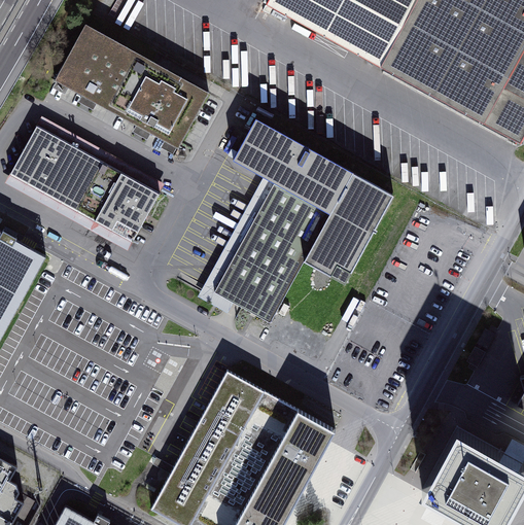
[(268,0),(267,2),(516,137),(523,121),(523,0),(268,0)]
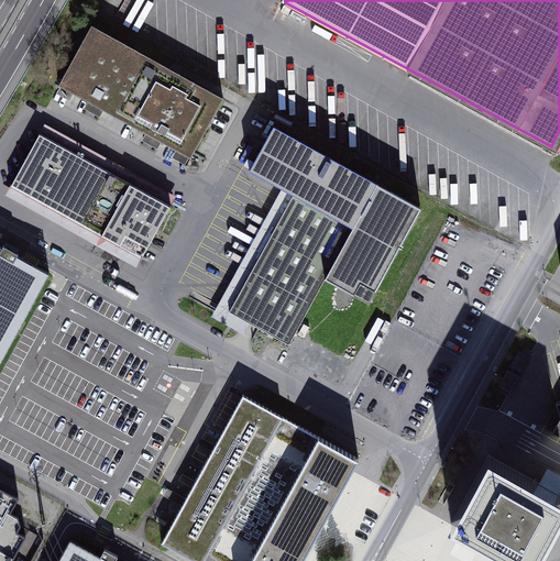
[(69,101),(186,163),(219,100),(102,40),(69,101)]
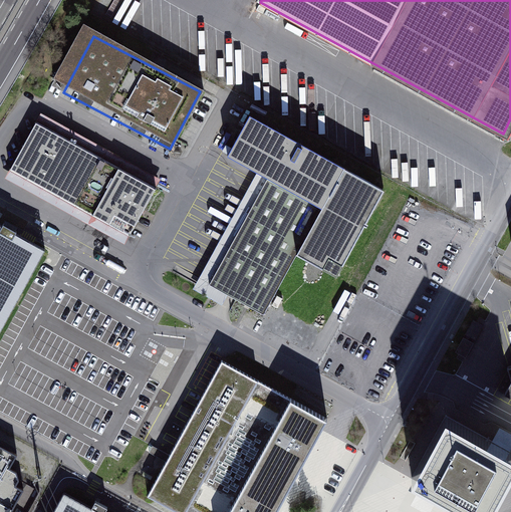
[(35,121),(9,168),(119,231),(146,184),(35,121)]
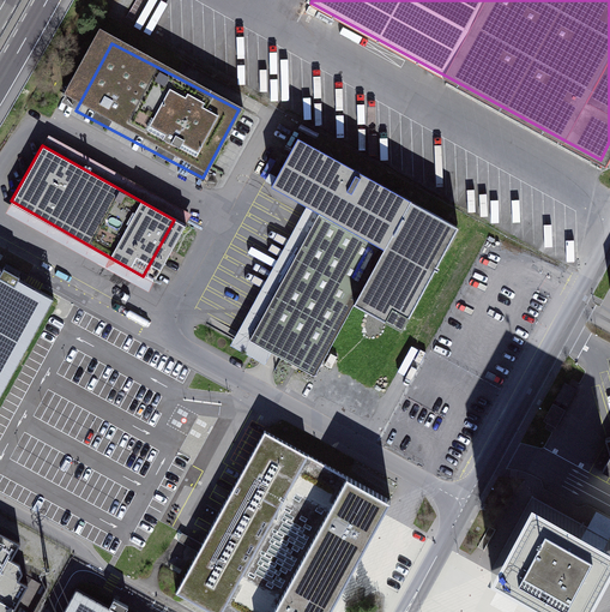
[(239,328),(316,371),(414,197),(336,154),(239,328)]
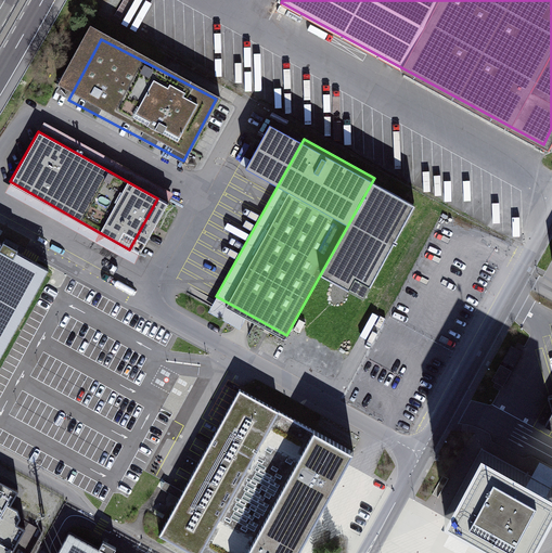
[(0,349),(45,269),(25,259),(0,245),(0,349)]
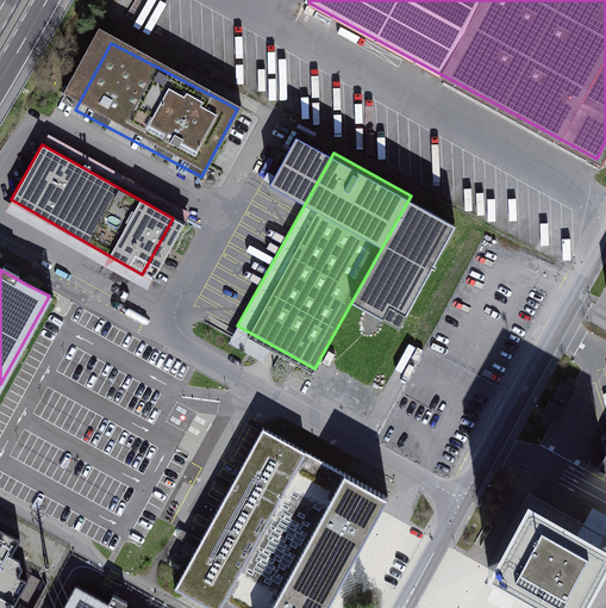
[(389,500),(261,429),(202,539),(194,554),(183,577),(242,607),(332,607),(383,512),(389,500)]
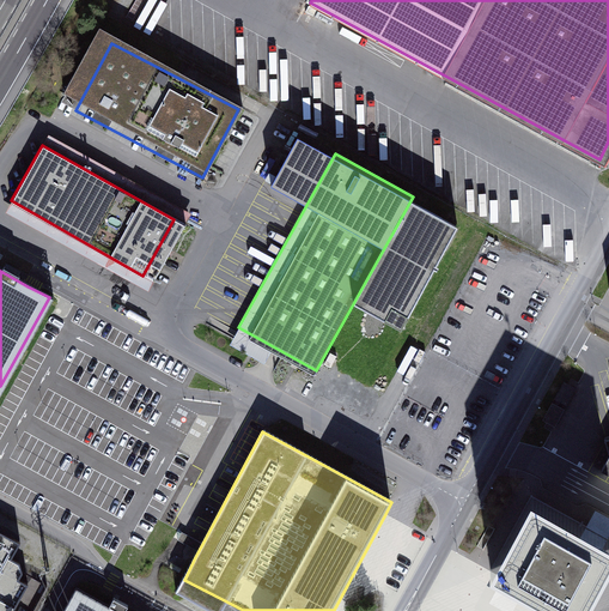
[(608,447),(598,467),(608,472),(608,447)]
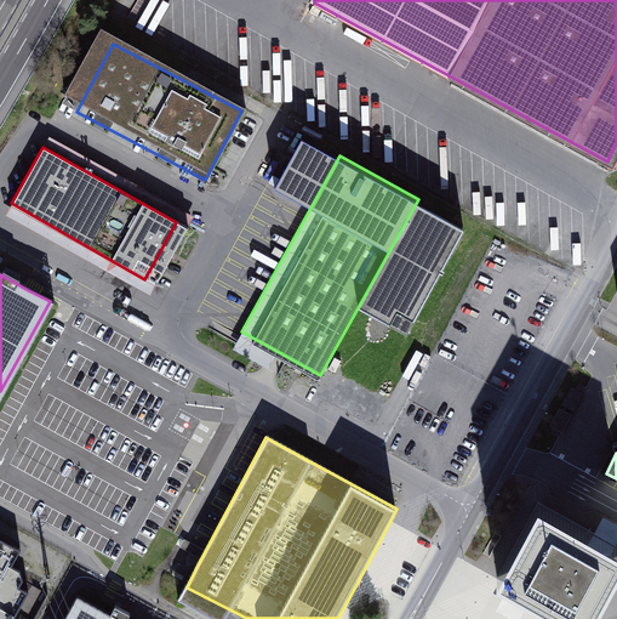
[(593,618),(616,577),(616,540),(541,500),(496,579),(570,618),(593,618)]
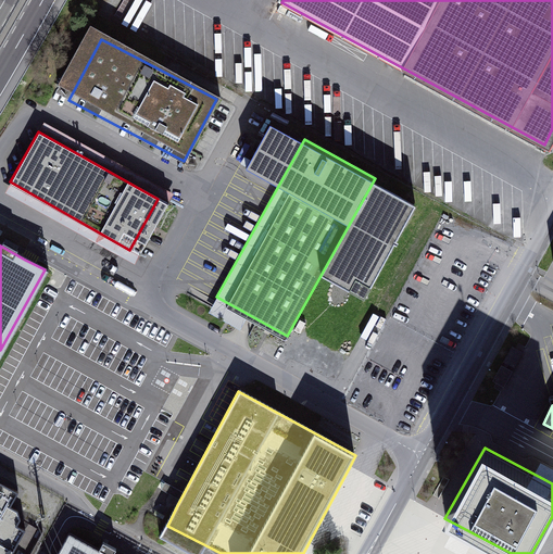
[(0,553),(12,553),(27,526),(19,523),(22,517),(19,506),(13,503),(20,489),(0,477),(0,553)]
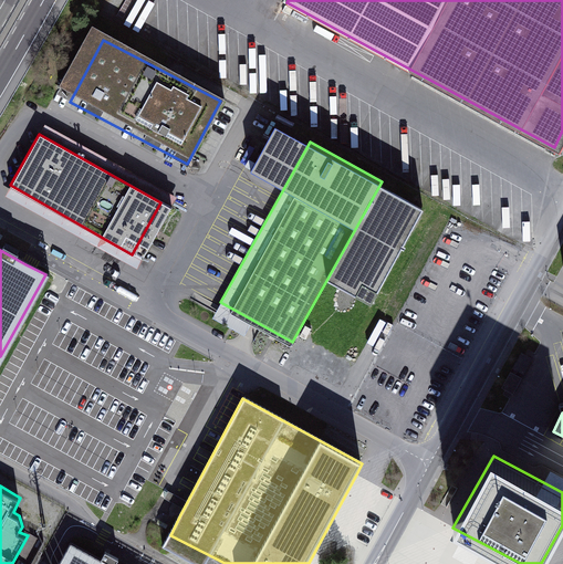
[(118,563),(70,536),(54,563),(118,563)]
